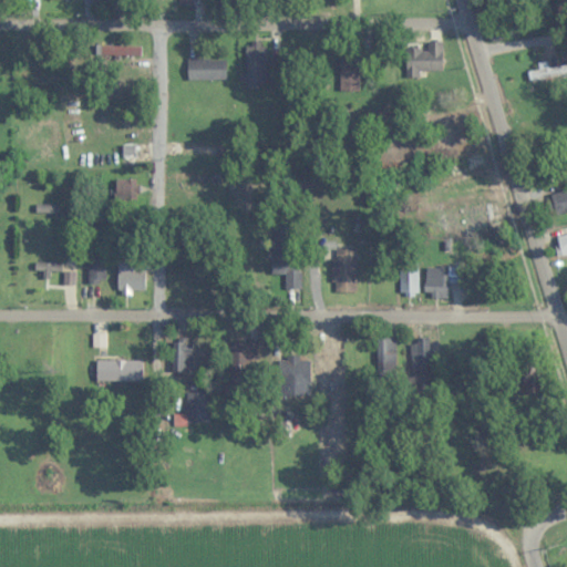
[(490,33),(493,43),(518,35),(515,26),(490,33)]
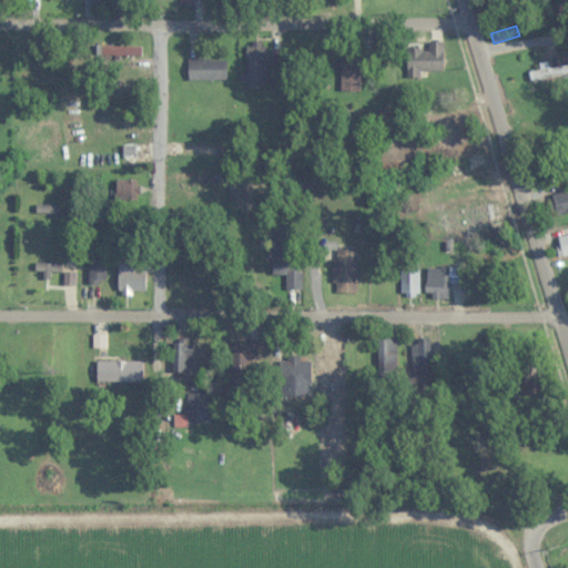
[(265,87),(265,42),(247,42),(247,87),(265,87)]
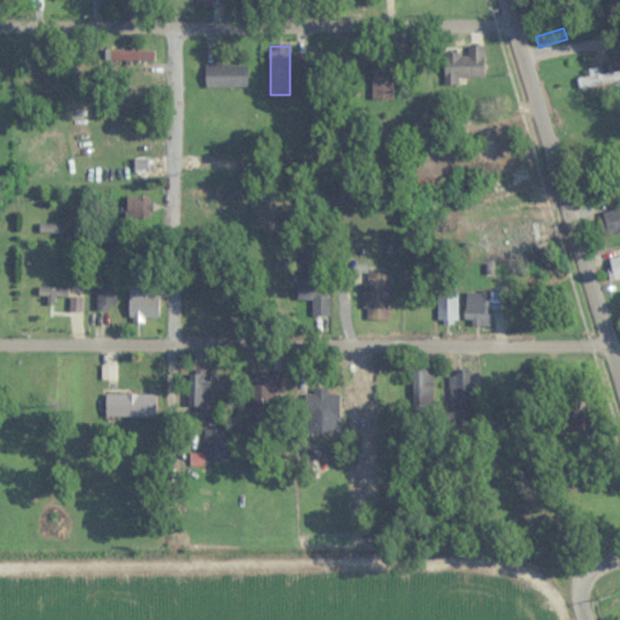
[(483,78),(484,46),(468,46),(468,53),(445,53),(443,84),(459,85),(459,78),(483,78)]
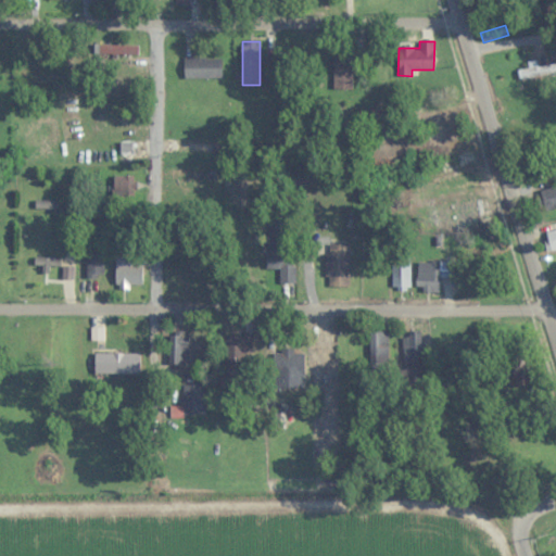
[(105,54),(138,54),(138,46),(105,46),(105,54)]
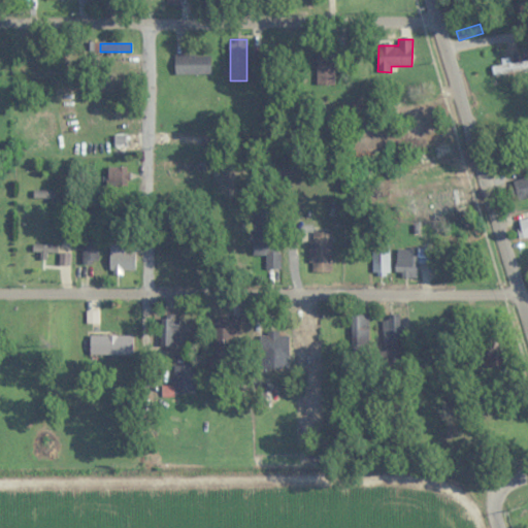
[(318,86),(335,86),(335,54),(318,54),(318,86)]
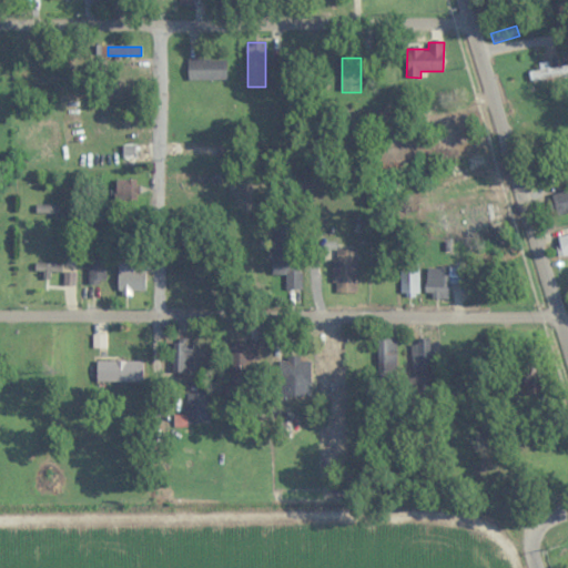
[(189,81),(226,81),(226,60),(189,60),(189,81)]
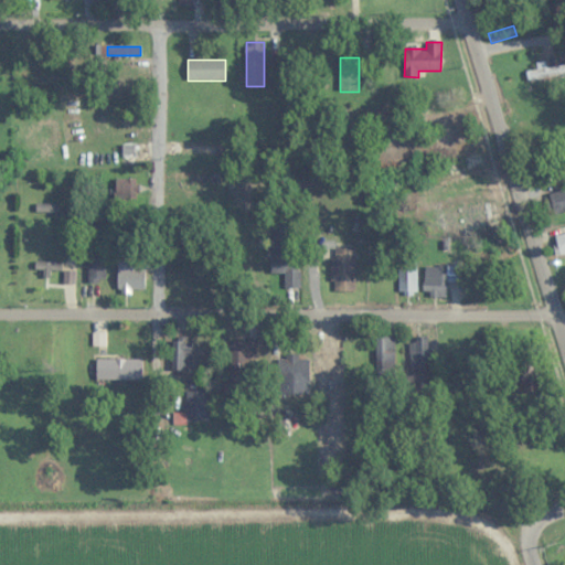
[(477,160),(475,142),(454,147),(457,163),(477,160)]
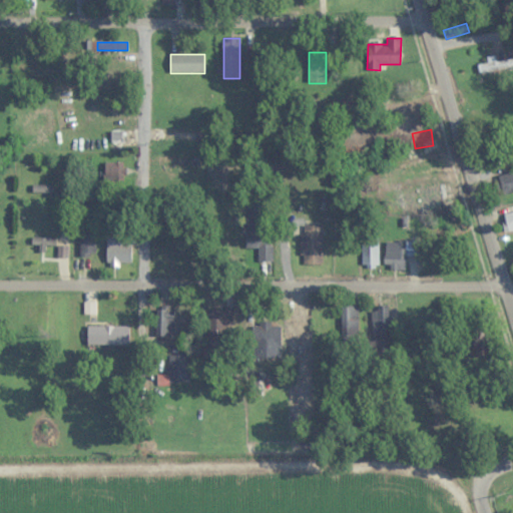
[(92,131),(92,150),(123,150),(123,131),(92,131)]
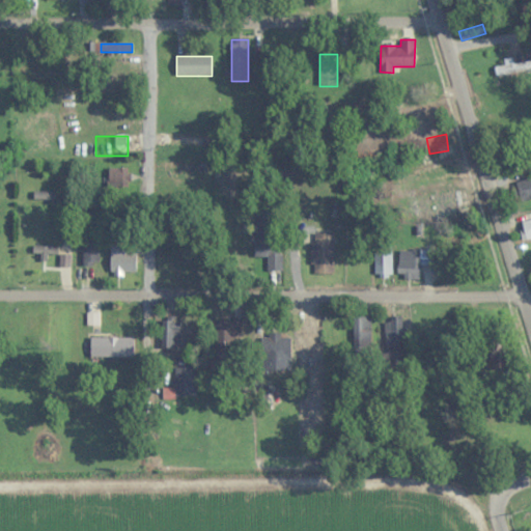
[(206,136),(160,136),(160,145),(206,145),(206,136)]
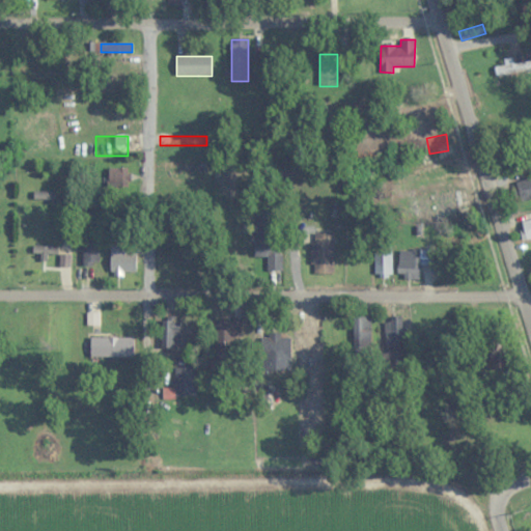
[(194,162),(172,162),(172,176),(194,176),(194,162)]
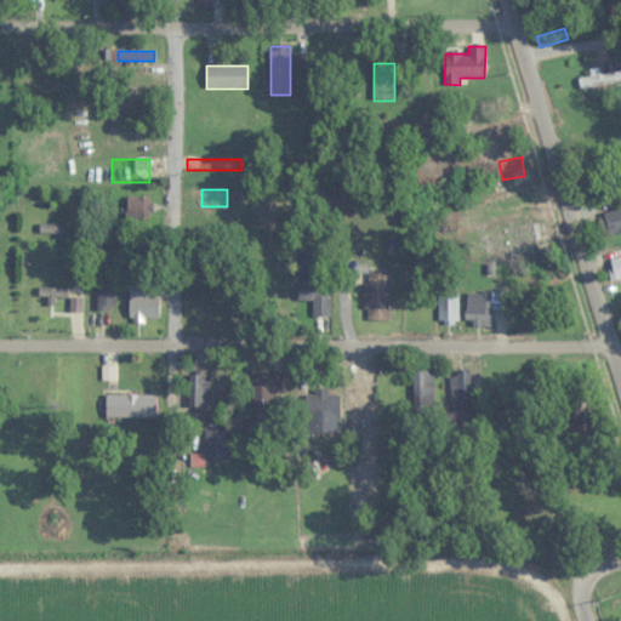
[(151,197),(127,197),(127,218),(151,218),(151,197)]
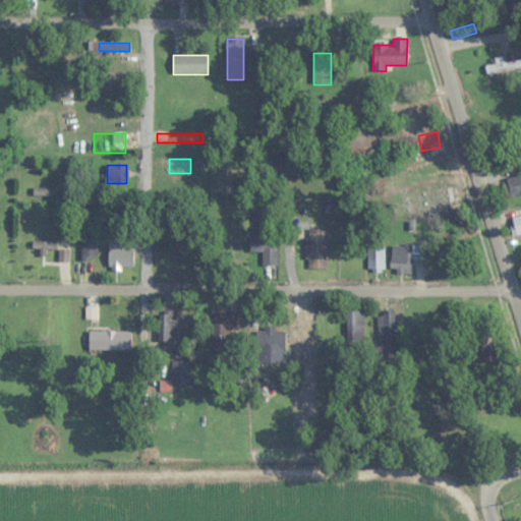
[(454,207),(452,187),(405,193),(407,213),(454,207)]
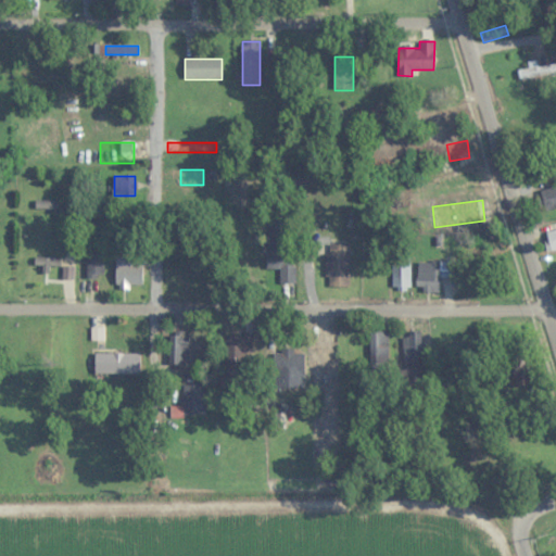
[(287,222),(269,222),(269,268),(287,268),(287,222)]
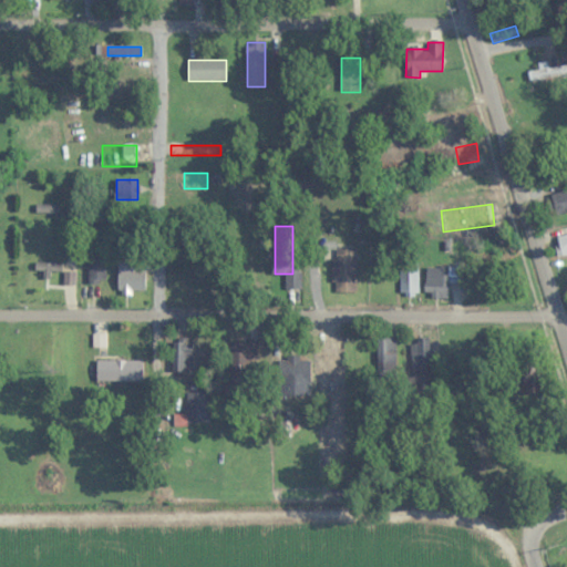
[(566,257),(566,236),(557,239),(563,258),(566,257)]
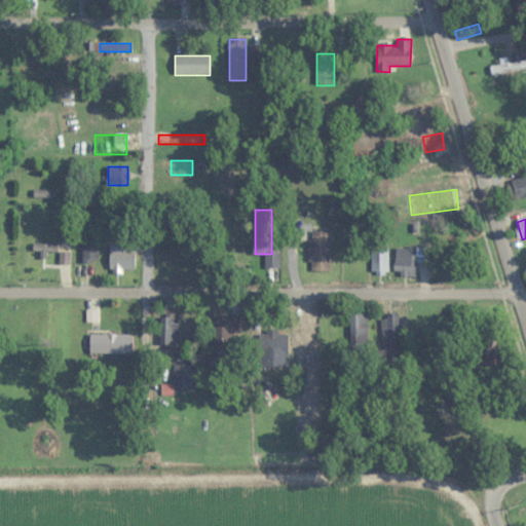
[(331,232),(308,231),(308,271),(331,271),(331,232)]
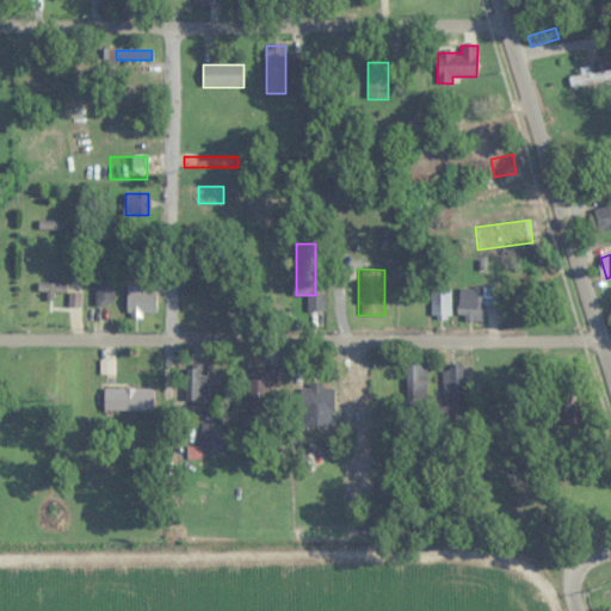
[(115,306),(115,273),(96,273),(96,306),(115,306)]
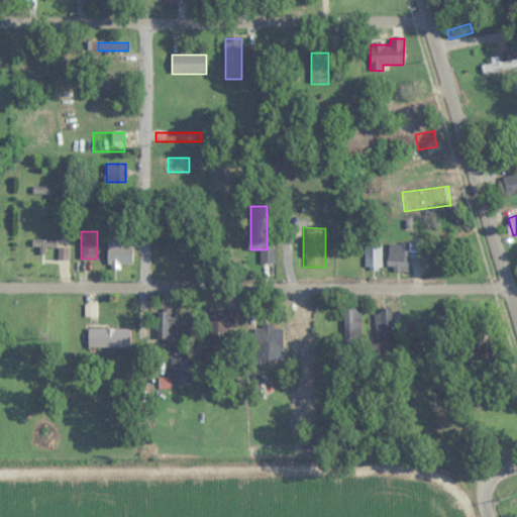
[(132,238),(109,238),(109,265),(132,265),(132,238)]
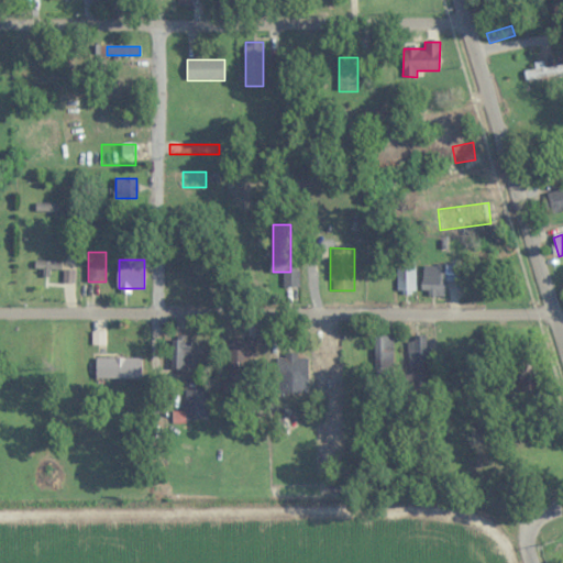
[(62,262),(34,262),(34,271),(62,271),(62,262)]
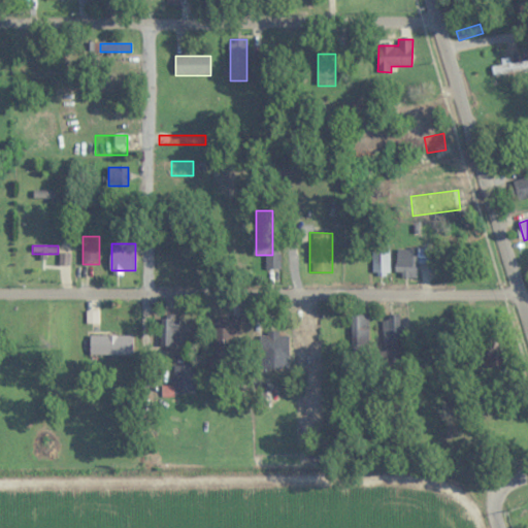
[(389,274),(389,245),(372,245),(372,274),(389,274)]
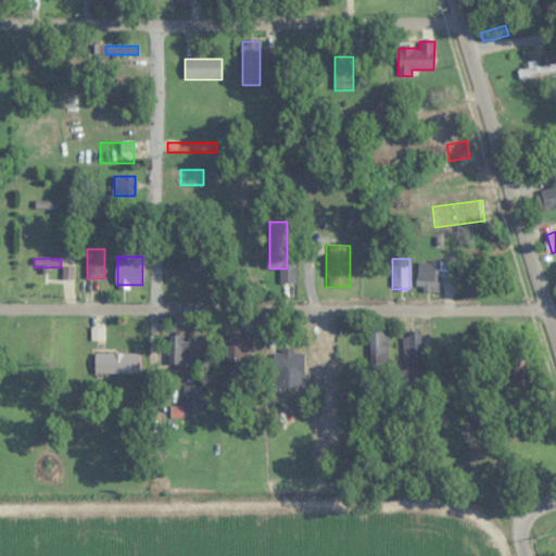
[(169,365),(188,365),(188,332),(169,332),(169,365)]
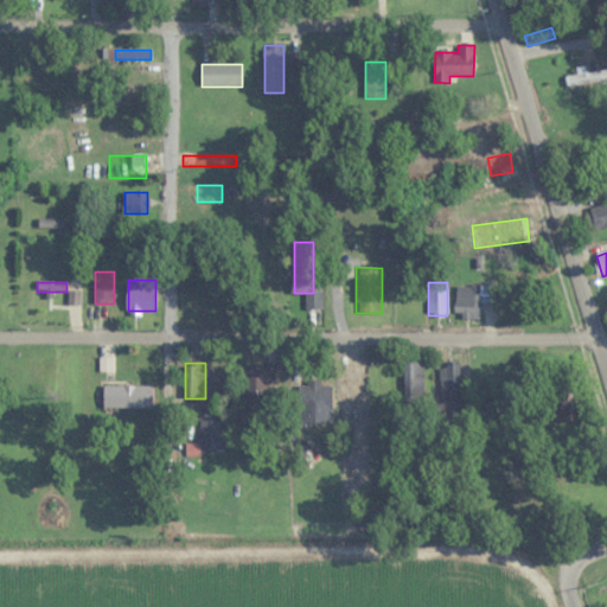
[(268,368),(246,368),(246,389),(268,389),(268,368)]
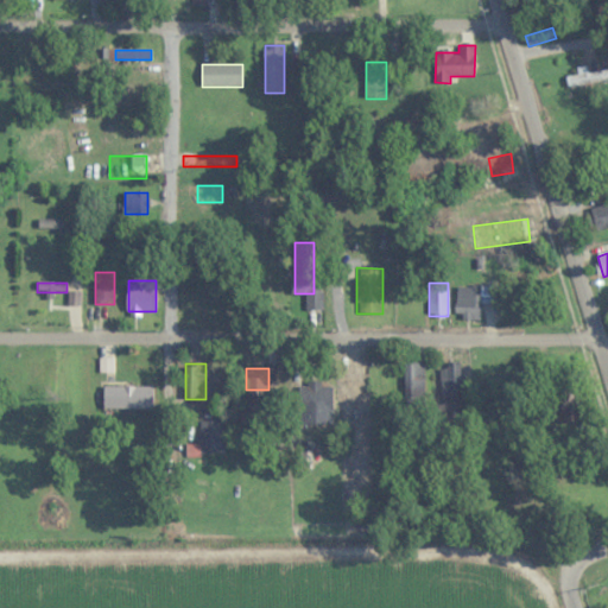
[(333,384),(301,384),(301,425),(333,425),(333,384)]
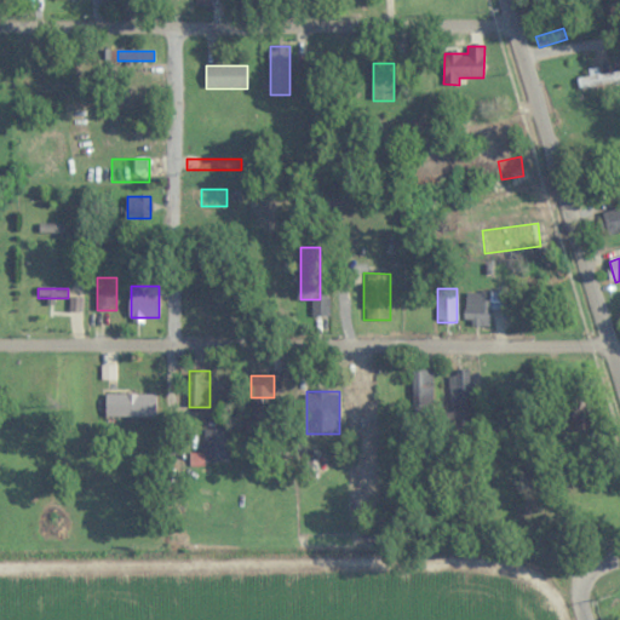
[(158,417),(158,394),(104,394),(104,417),(158,417)]
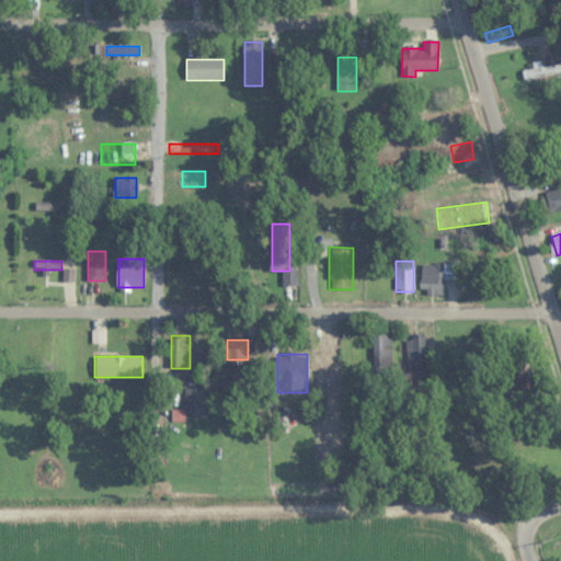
[(425,401),(425,373),(404,373),(404,401),(425,401)]
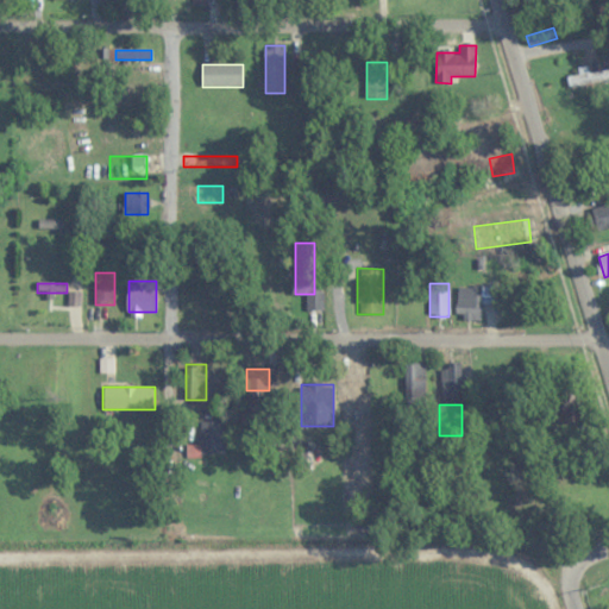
[(224,454),(224,421),(200,421),(200,446),(190,446),(190,454),(224,454)]
